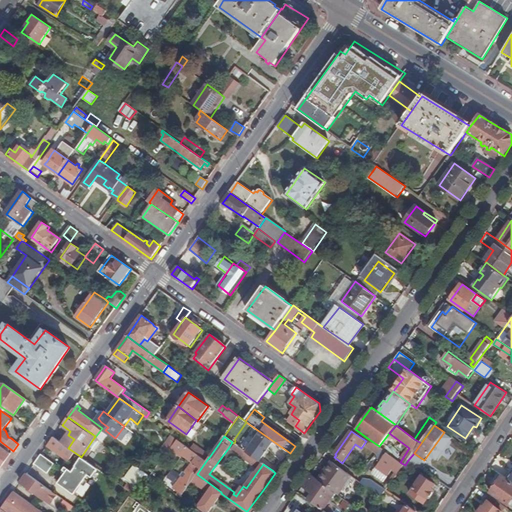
[(68,448),(53,437),(48,445),(70,461),(73,456),(78,459),(80,456),(68,448)]
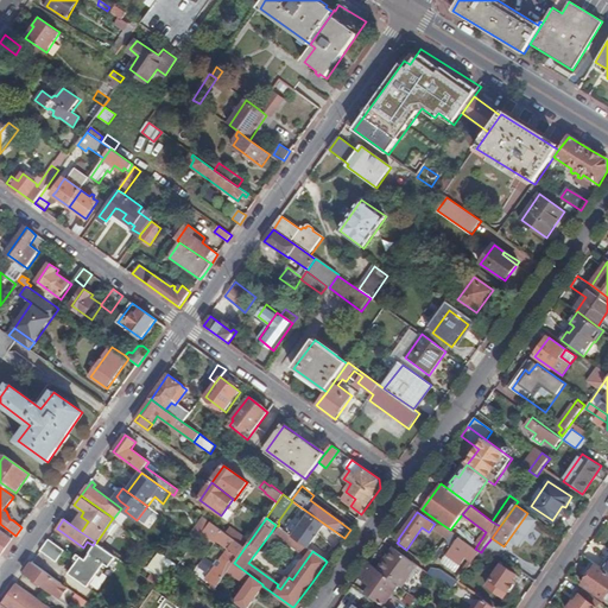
[(210,523),(206,519),(191,538),(196,542),(203,533),(210,523)]
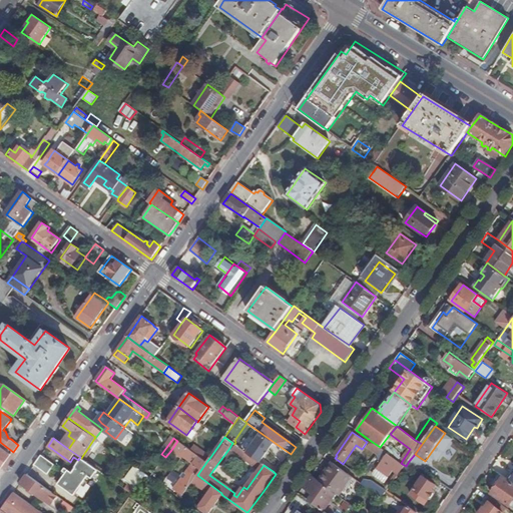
[(462,455),(467,448),(454,439),(449,446),(462,455)]
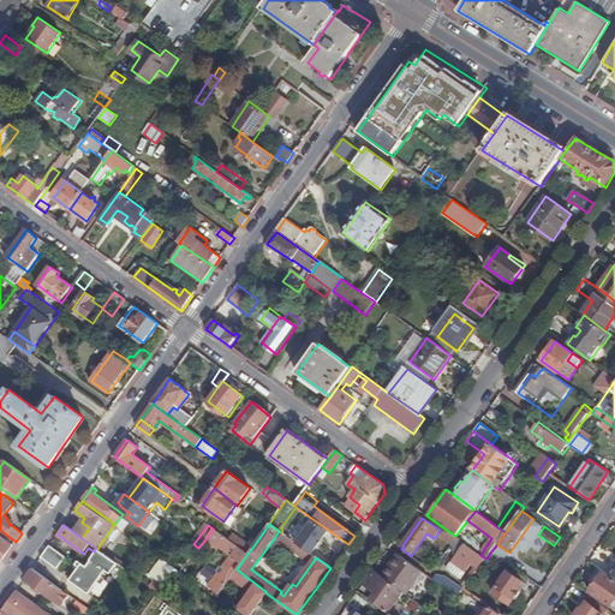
[(230,539),(213,529),(206,539),(219,549),(220,548),(232,556),(224,568),(221,567),(218,572),(220,573),(209,587),(219,595),(231,578),(237,569),(248,554),(238,547),(230,539)]
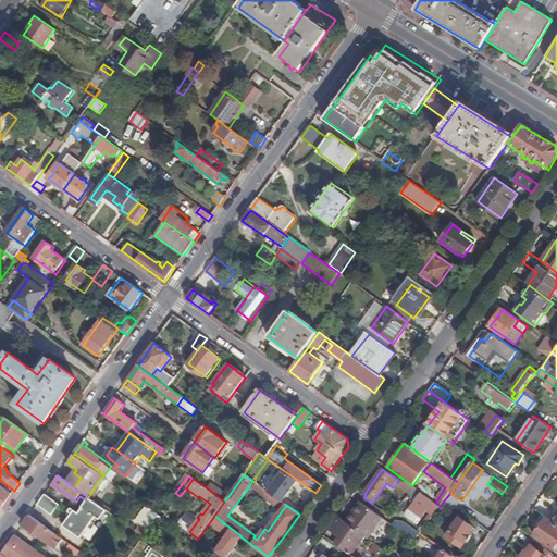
[(412,485),(403,479),(398,484),(411,493),(415,487),(412,485)]
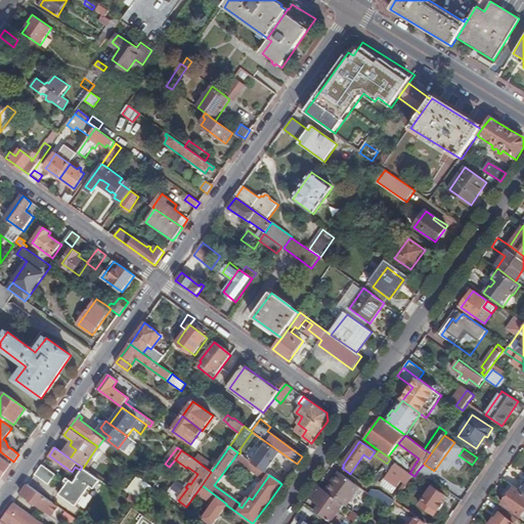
[(0,478),(1,479),(7,470),(11,465),(0,455),(0,478)]
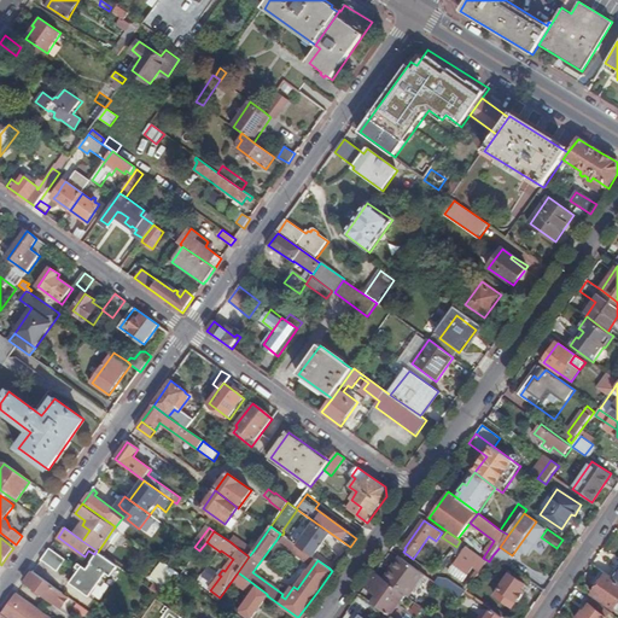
[(234,537),(231,542),(239,549),(244,543),(234,537)]
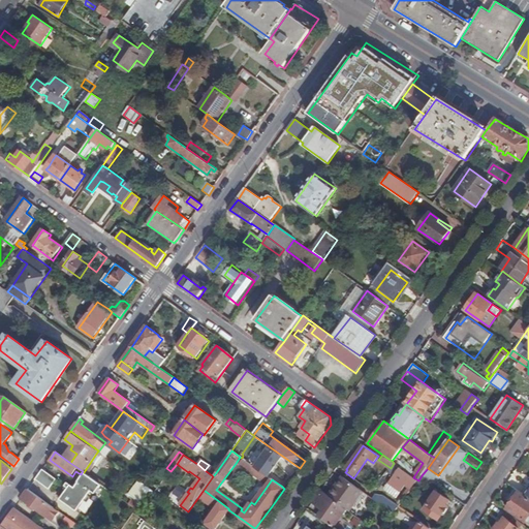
[(268,477),(259,471),(248,462),(246,461),(242,466),(265,483),(268,477)]
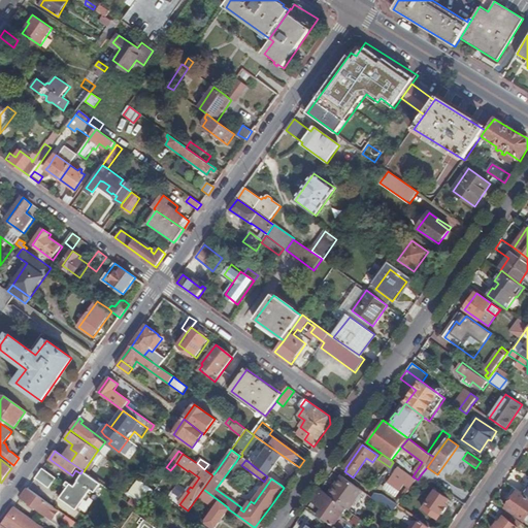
[(270,477),(274,471),(264,463),(259,470),(267,476),(270,477)]
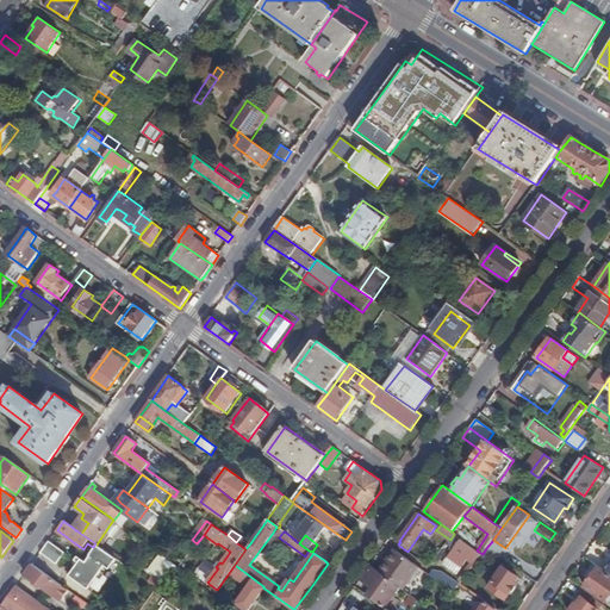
[(241,536),(236,542),(246,549),(250,543),(241,536)]
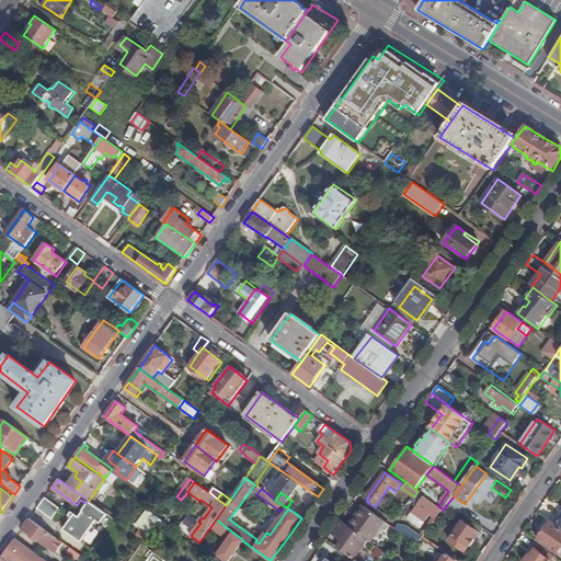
[(444,510),(438,506),(424,495),(412,513),(424,522),(430,515),(432,517),(426,526),(431,528),(444,510)]
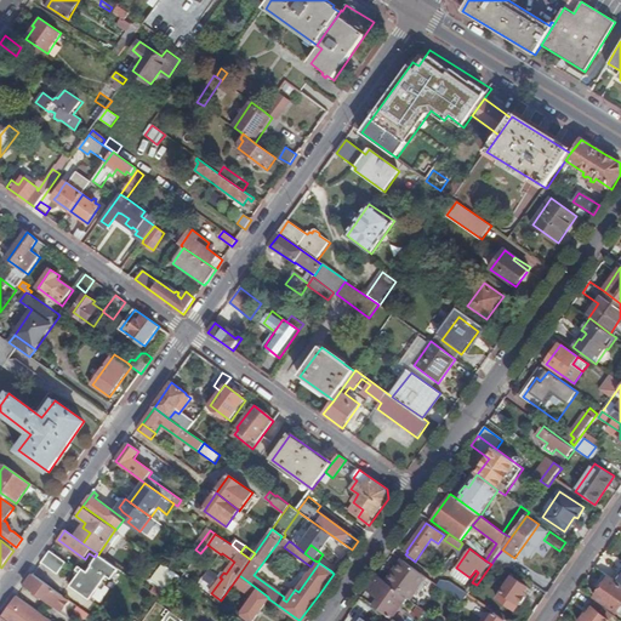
[(86,577),(50,551),(41,563),(72,585),(73,584),(79,587),(86,577)]
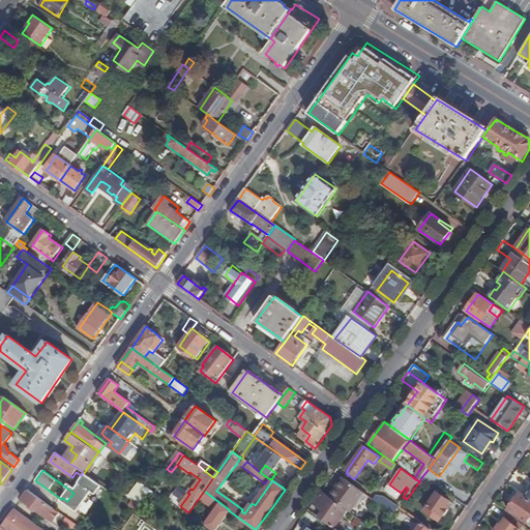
[(108,487),(86,470),(84,473),(85,474),(107,490),(108,487)]
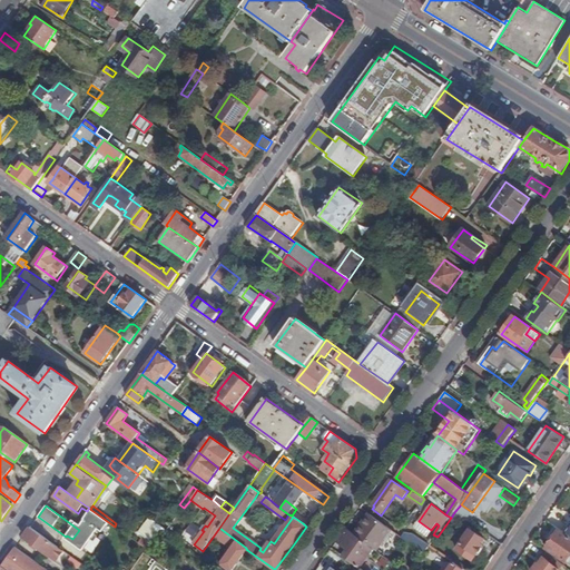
[(303,523),(306,518),(307,517),(296,509),(292,516),(293,517),(303,523)]
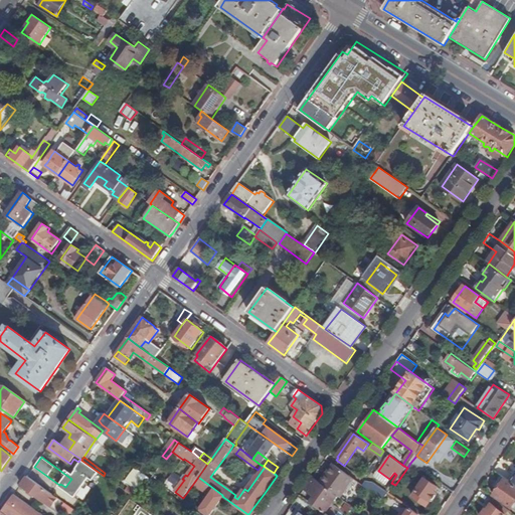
[(105,477),(104,476),(82,461),(76,469),(100,484),(105,477)]
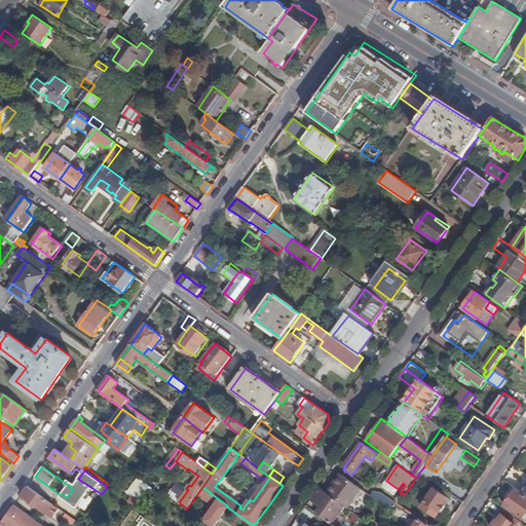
[(361,488),(341,474),(328,493),(344,505),(347,508),(361,488)]
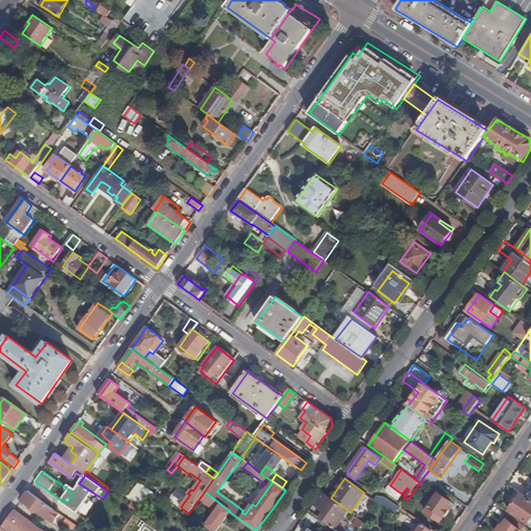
[(149,494),(151,491),(135,479),(124,494),(130,497),(126,503),(137,511),(149,494)]
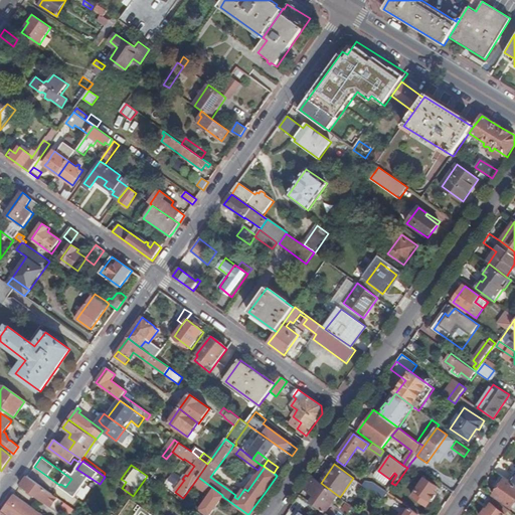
[(173,471),(167,480),(176,485),(181,476),(173,471)]
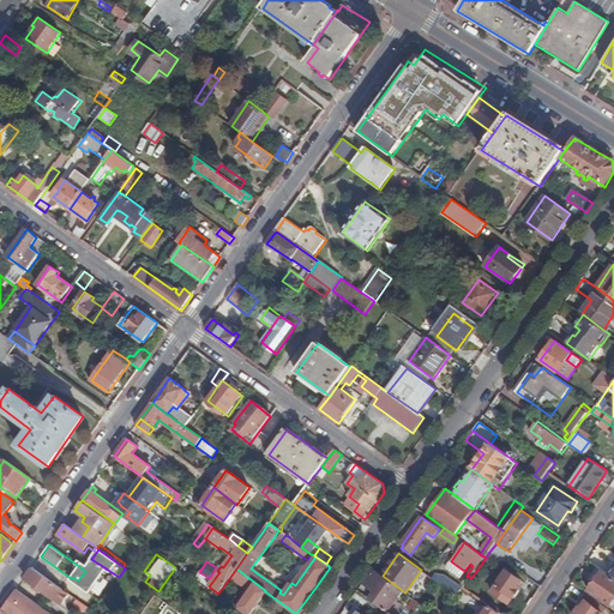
[(68,594),(32,569),(25,579),(61,605),(68,594)]
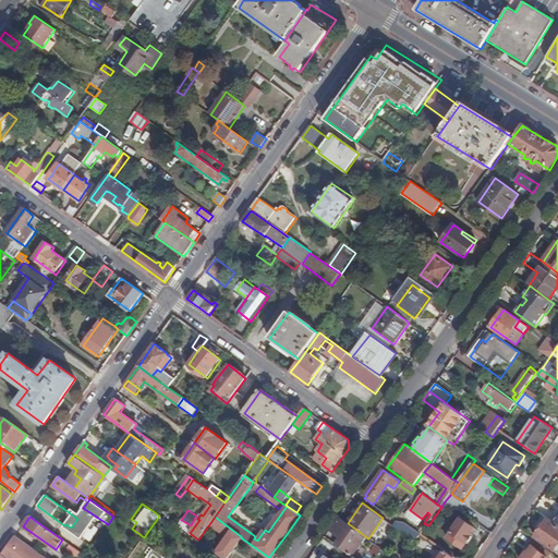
[(215,517),(209,524),(227,536),(216,553),(223,557),(228,557),(242,538),(241,537),(241,536),(215,517)]
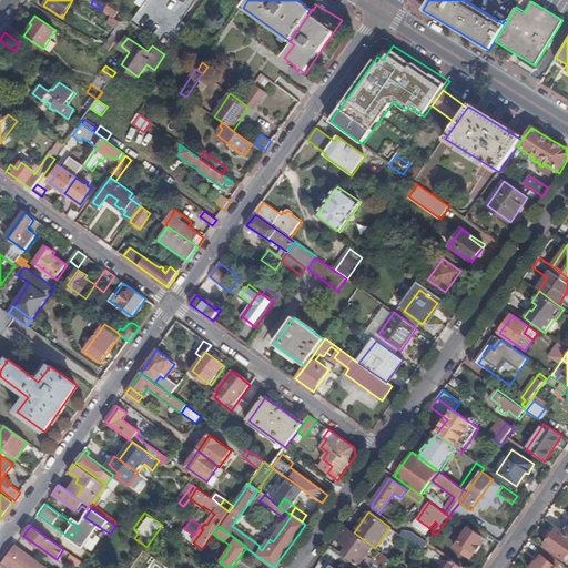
[(354,533),(345,526),(338,536),(335,539),(346,548),(342,555),(358,566),(372,546),(354,533)]
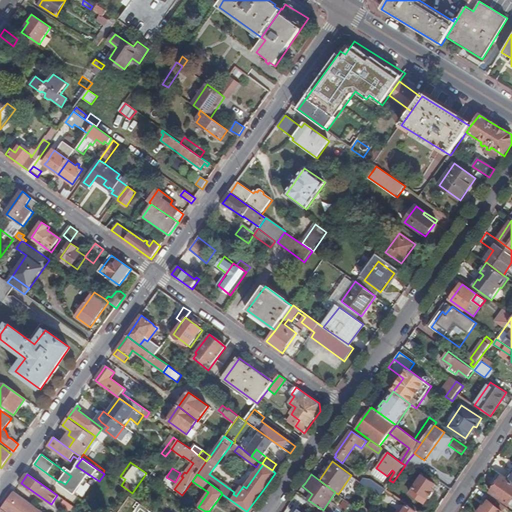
[(502,476),(498,474),(492,484),(495,486),(502,476)]
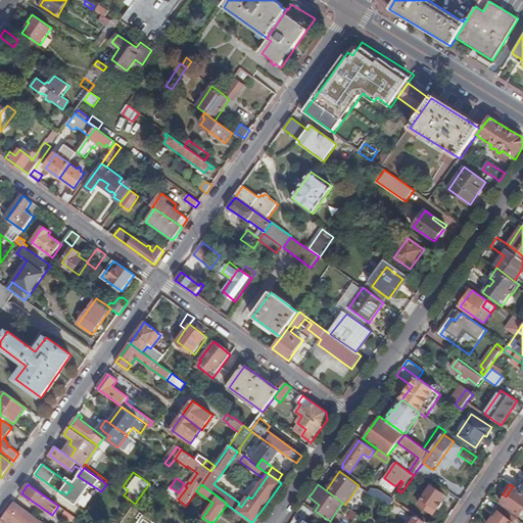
[(420,505),(433,514),(437,509),(440,509),(444,503),(442,500),(445,495),(432,486),(420,505)]
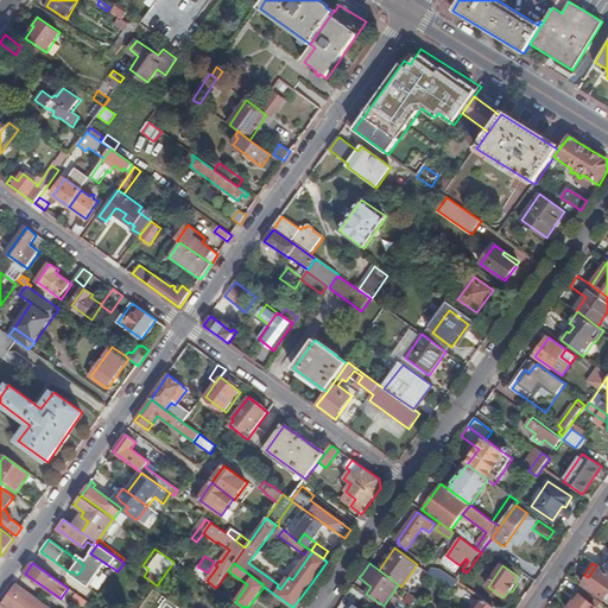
[(596,565),(588,577),(583,586),(607,602),(607,599),(607,574),(603,570),(596,565)]
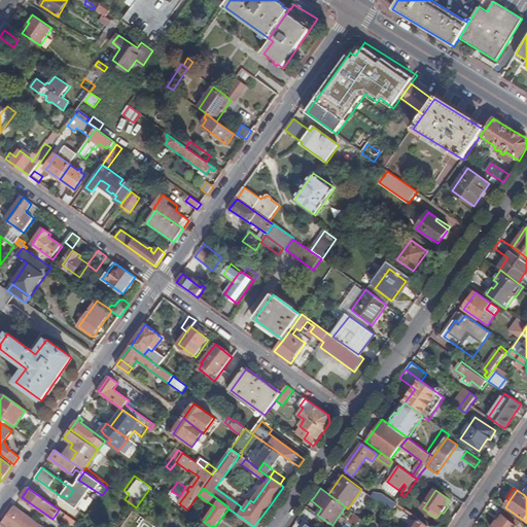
[(376,491),(372,497),(381,501),(384,495),(376,491)]
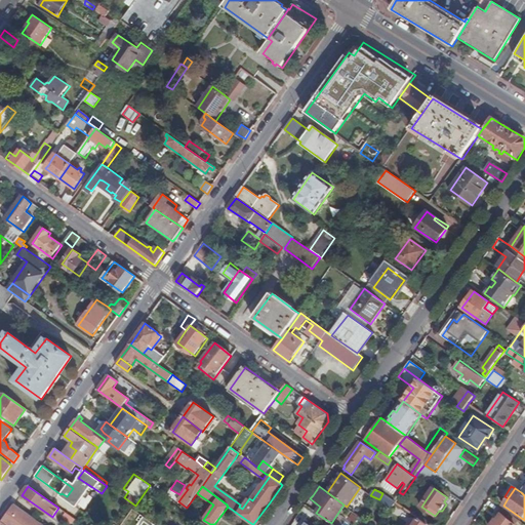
[(410,500),(403,494),(396,502),(405,509),(410,500)]
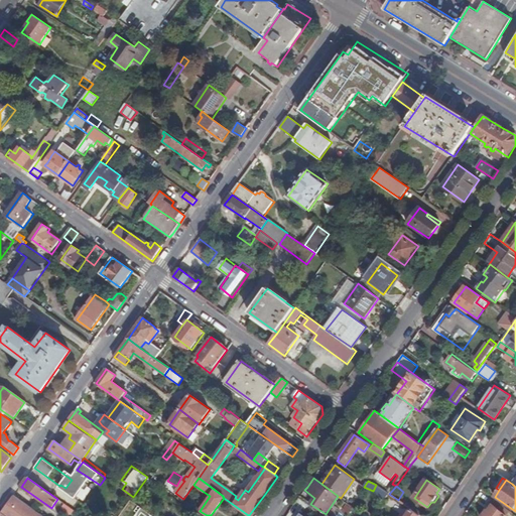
[(376,487),(373,492),(380,497),(383,492),(376,487)]
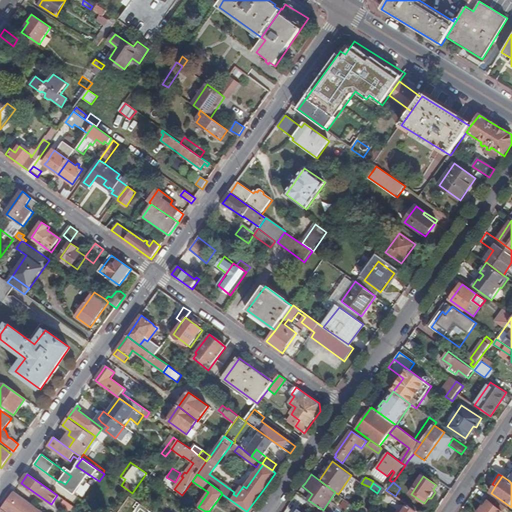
[(380,488),(377,493),(382,497),(385,492),(380,488)]
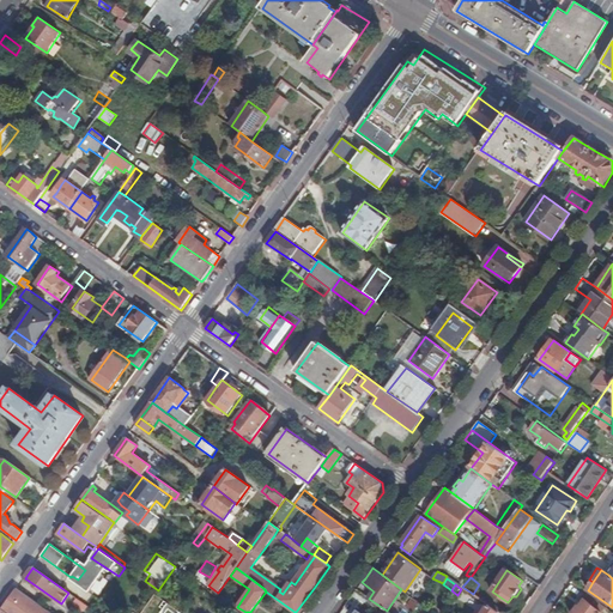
[(52,612),(18,588),(7,604),(2,611),(5,612),(52,612)]
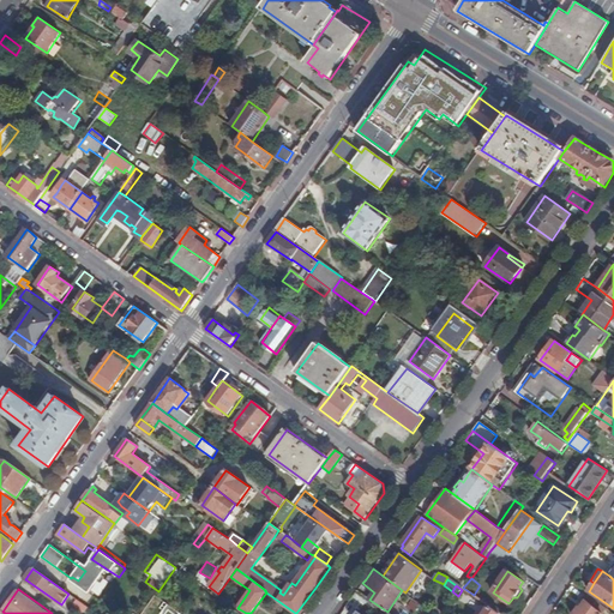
[(89,607),(78,600),(74,605),(85,612),(89,607)]
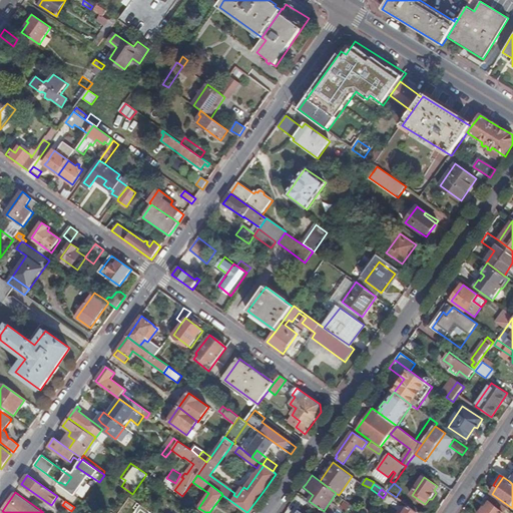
[(479,512),(503,512),(491,502),(490,503),(489,502),(479,512)]
